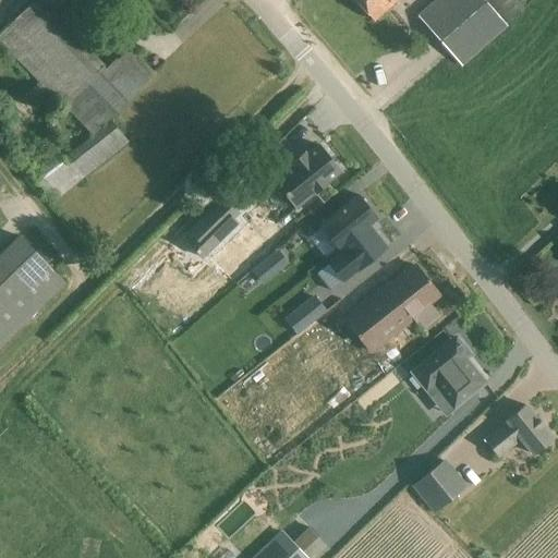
[(107,67),(40,0),(34,0),(0,32),(0,41),(92,135),(155,73),(130,47),(118,59),(116,58),(107,67)]
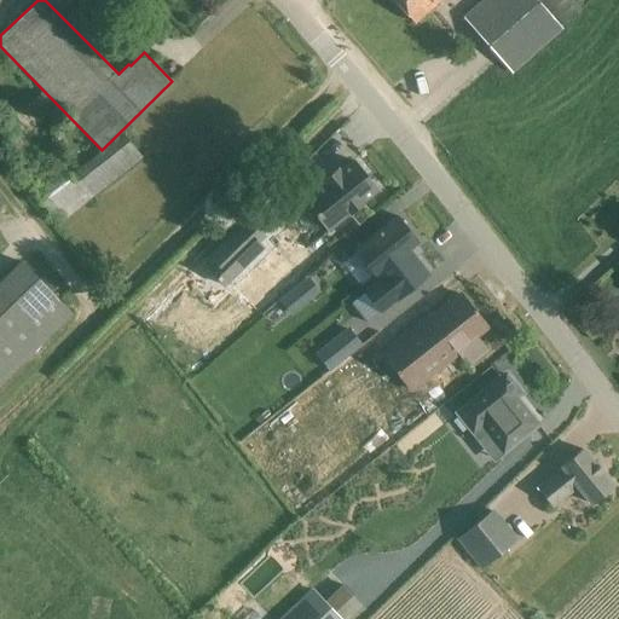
[(395,0),(415,22),(439,0),(395,0)]
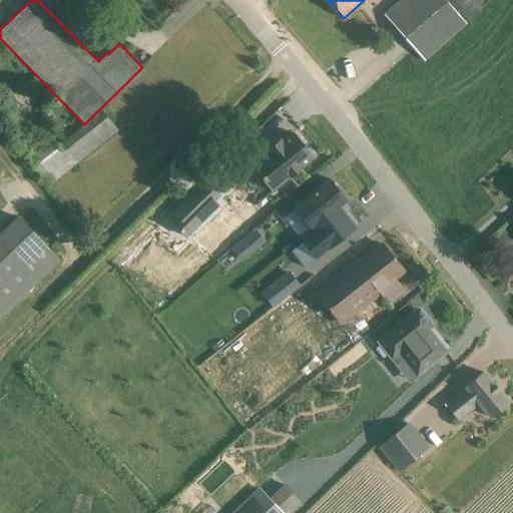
[(482,6),(476,0),(400,0),(384,15),(422,59),(482,6)]
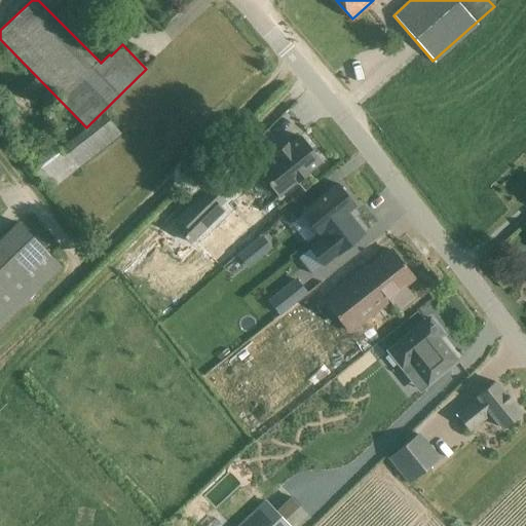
[(60,149),(45,132),(20,153),(49,190),(120,134),(105,114),(60,149)]
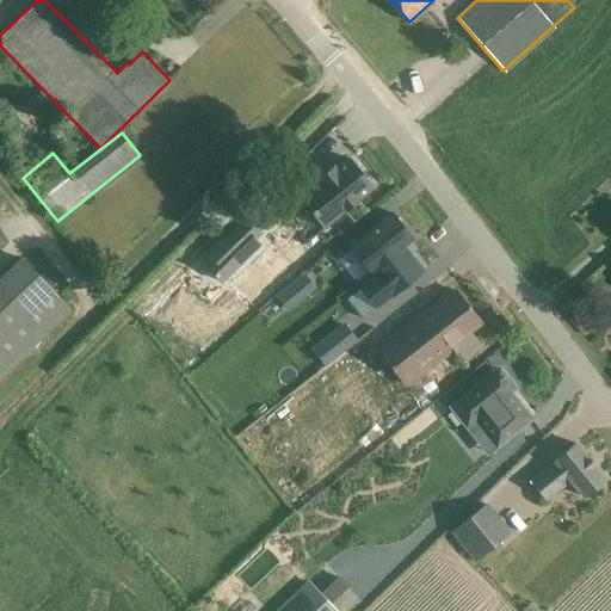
[(325,227),(372,189),(347,158),(335,168),(334,166),(318,179),(319,181),(300,197),(325,227)]
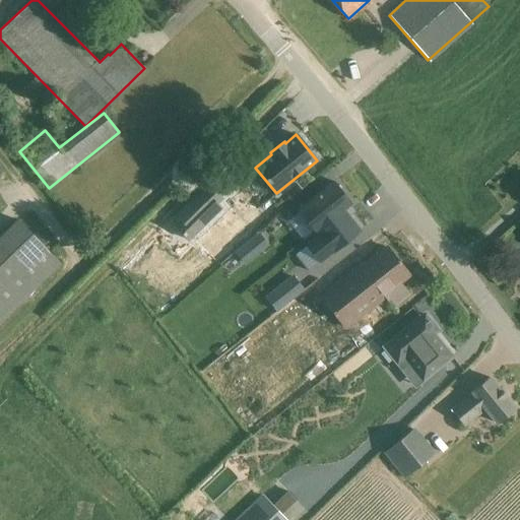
[(333,182),(298,210),(316,232),(317,231),(319,234),(306,245),(320,262),(333,251),(333,252),(360,231),(349,217),(347,218),(341,211),(350,203),(333,182)]
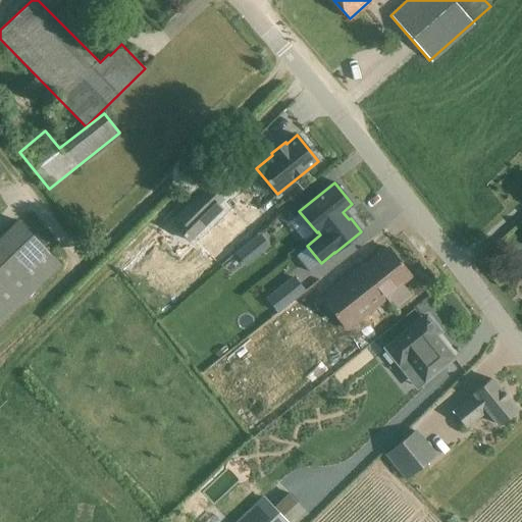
[(209,185),(175,216),(179,220),(174,226),(189,241),(221,209),(217,205),(223,199),(214,190),(209,185)]
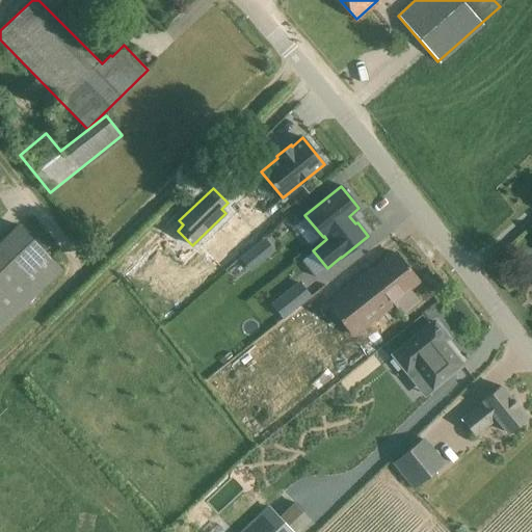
[(237,249),(265,224),(258,216),(230,242),(237,249)]
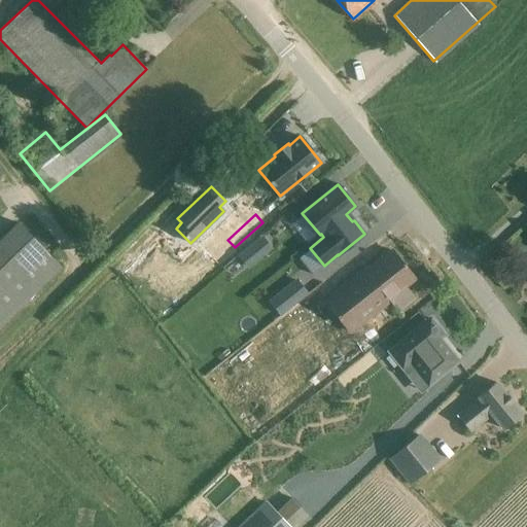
[(18,223),(0,240),(0,326),(61,268),(18,223)]
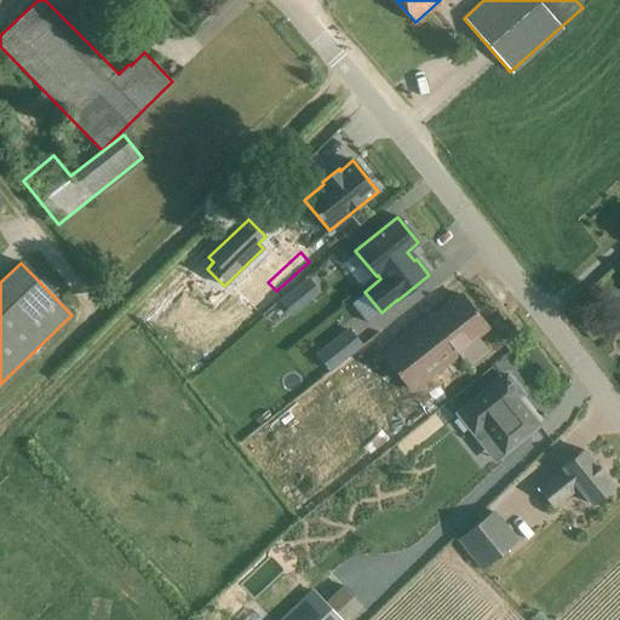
[(305,276),(279,298),(290,313),(317,291),(305,276)]
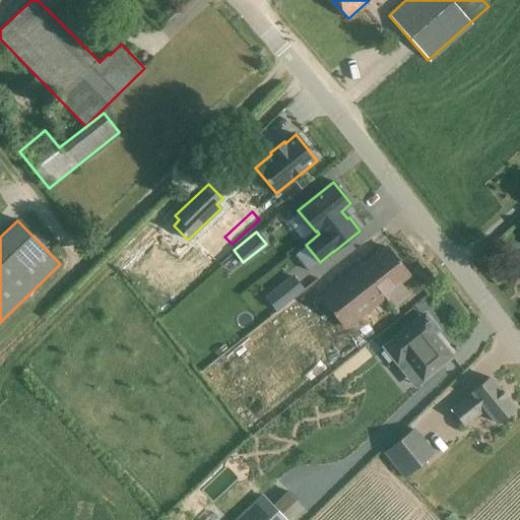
[(213,262),(230,250),(218,235),(202,247),(213,262)]
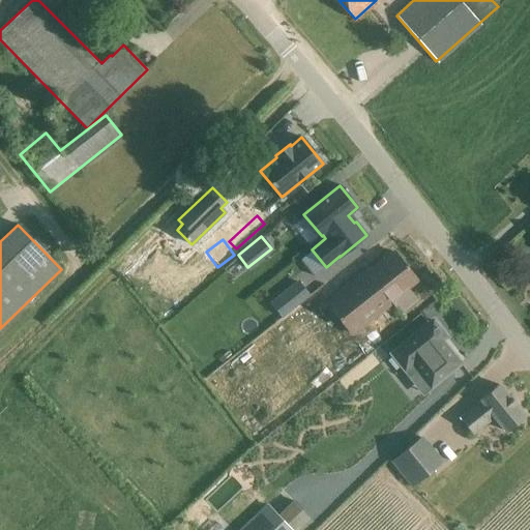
[(326,302),(319,307),(330,323),(339,317),(352,334),(391,303),(392,304),(409,291),(406,288),(416,280),(394,253),(369,273),(365,270),(326,302)]
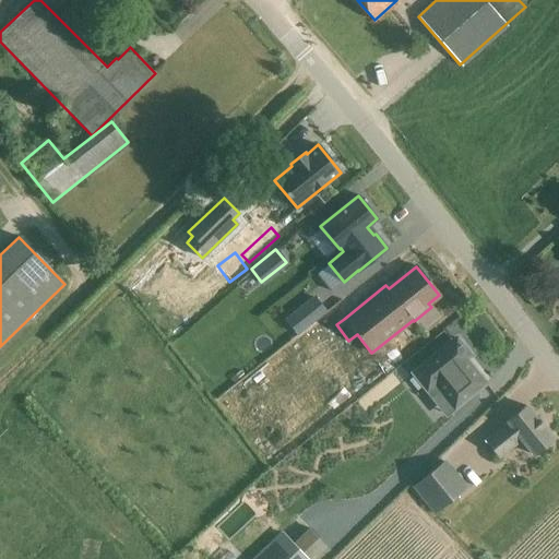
[(314,297),(287,319),(298,333),(325,311),(314,297)]
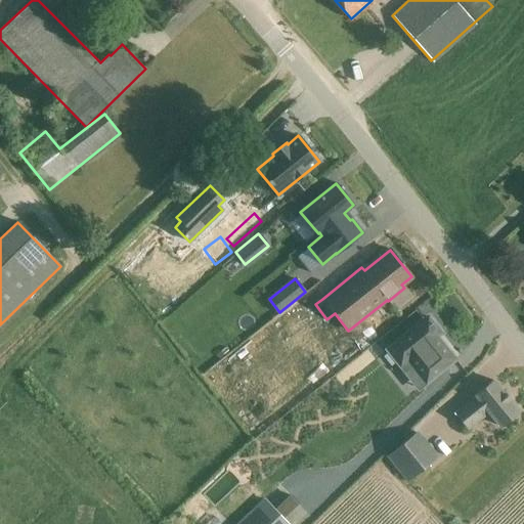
[(424,319),(387,349),(398,363),(405,357),(426,382),(455,358),(437,336),(441,333),(428,316),(424,319)]
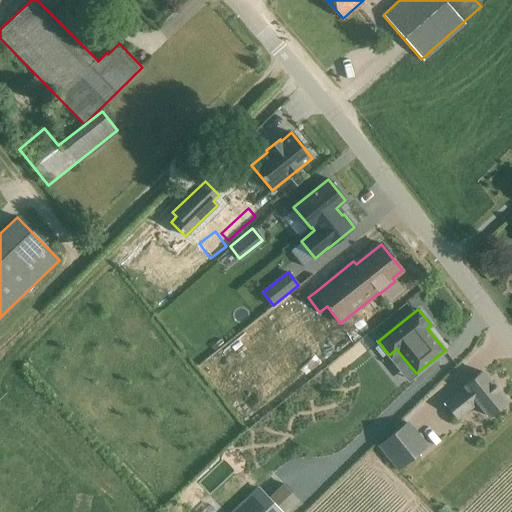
[(482,371),(464,386),(465,387),(444,404),(457,419),(478,403),(489,416),(507,402),(482,371)]
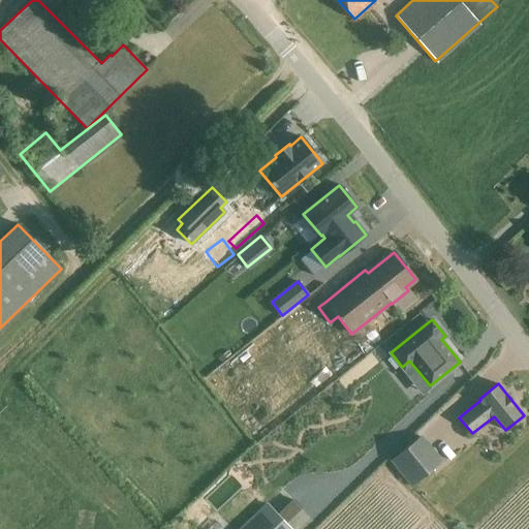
[(438,459),(421,437),(392,460),(409,483),(438,459)]
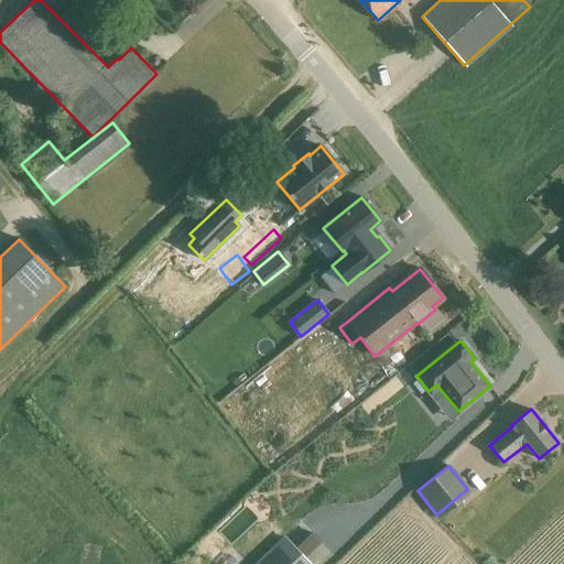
[(310,563),(294,546),(275,563),(310,563)]
